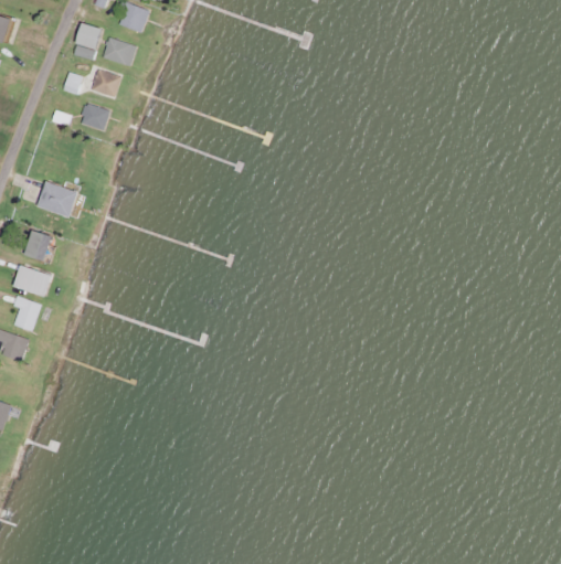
[(93,0),(92,4),(101,9),(105,0),(93,0)]
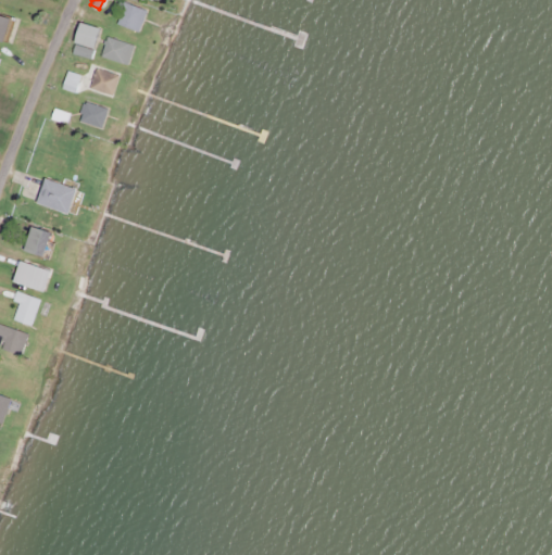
[(138,32),(145,9),(122,3),(116,26),(138,32)]
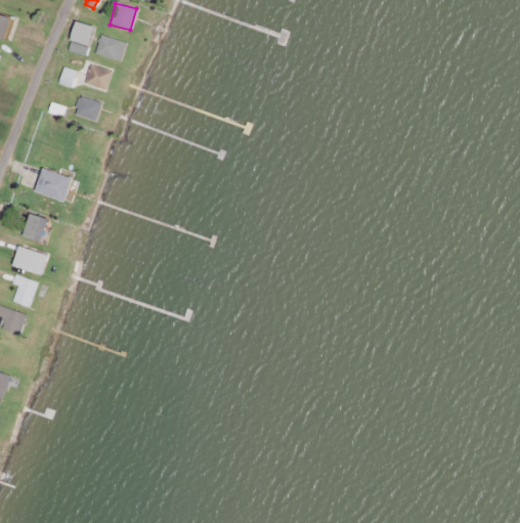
[(0,39),(6,41),(13,18),(0,13),(0,39)]
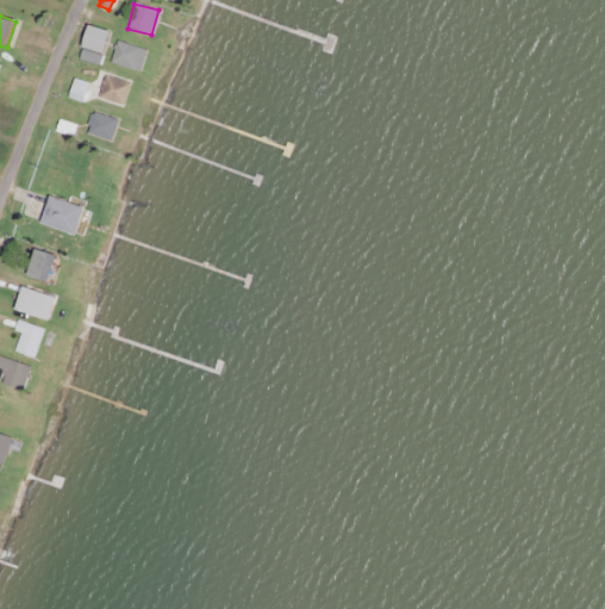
[(82,48),(104,55),(111,31),(88,25),(82,48)]
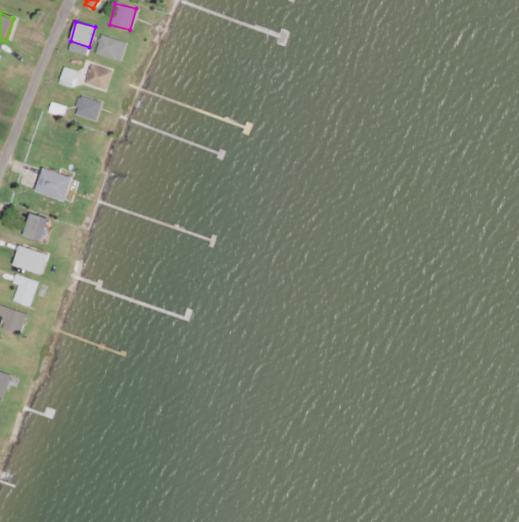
[(93,54),(119,62),(125,43),(99,35),(93,54)]
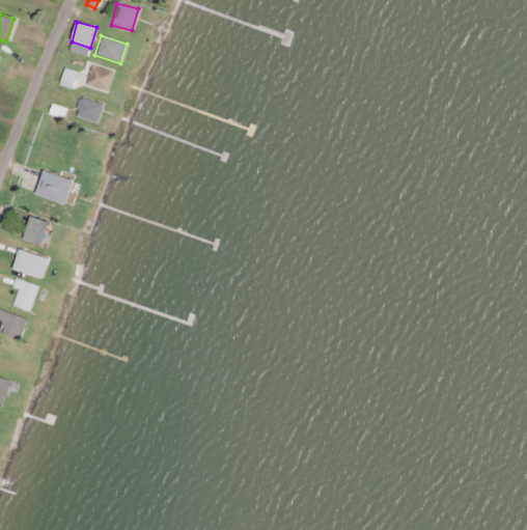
[(67,53),(87,57),(88,48),(70,44),(67,53)]
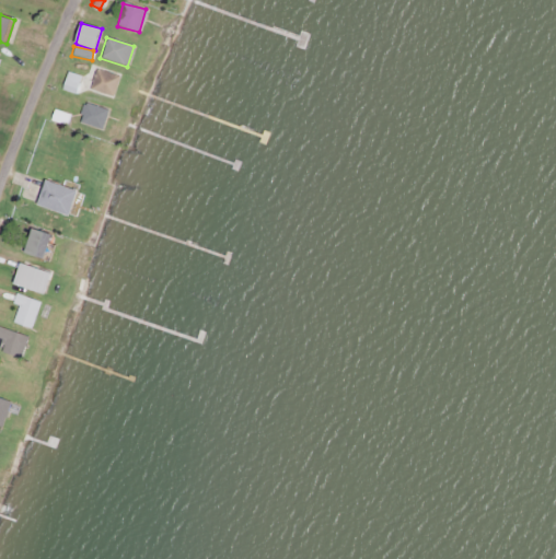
[(89,91),(113,96),(118,76),(94,69),(89,91)]
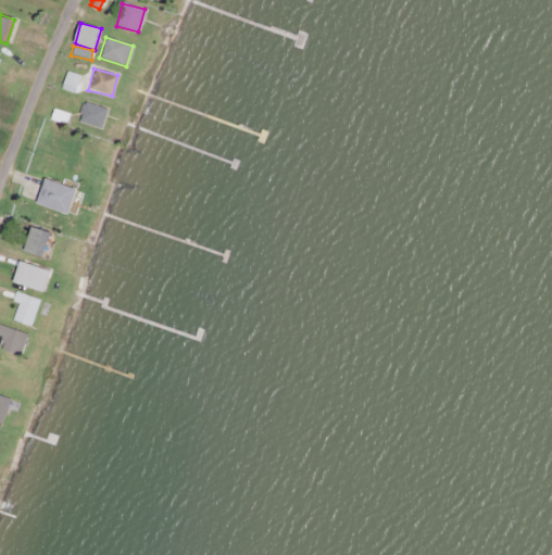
[(80,76),(66,72),(61,89),(75,93),(80,76)]
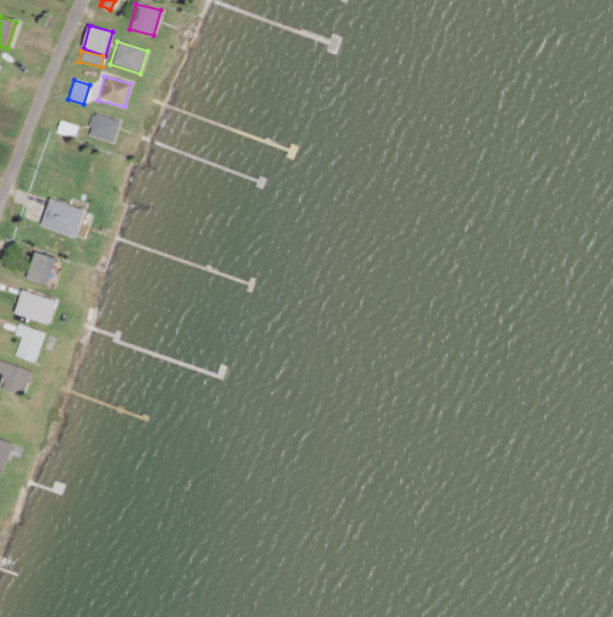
[(85,134),(112,144),(118,122),(92,114),(85,134)]
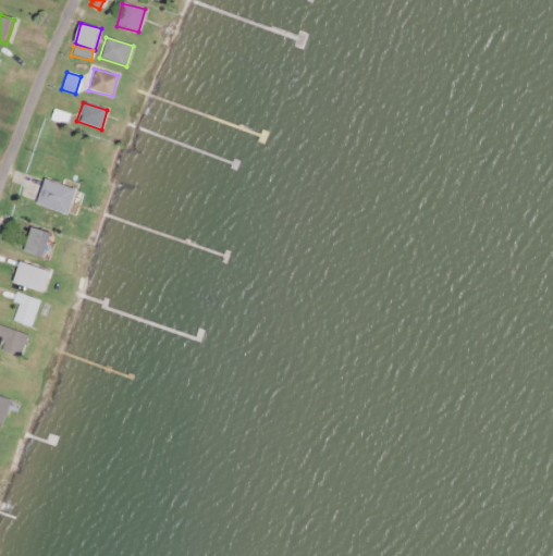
[(70,214),(77,189),(46,180),(37,205),(70,214)]
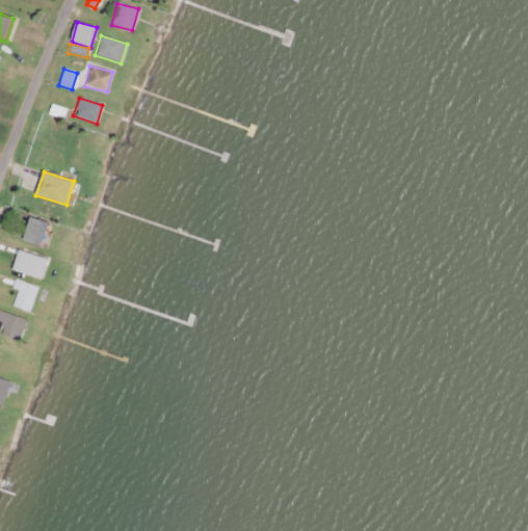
[(23,240),(42,246),(49,222),(30,217),(23,240)]
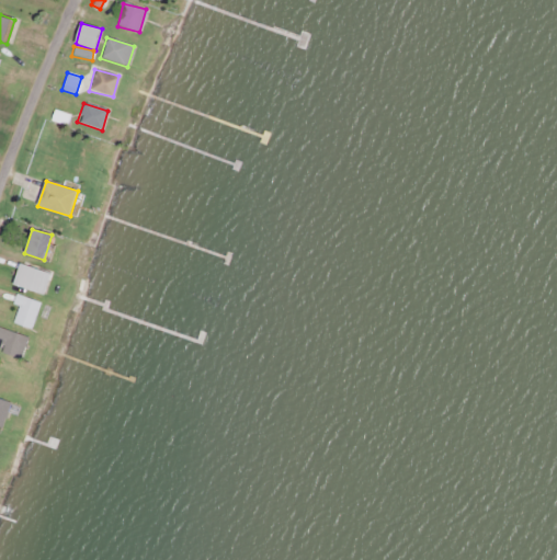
[(46,294),(52,272),(19,265),(14,286),(46,294)]
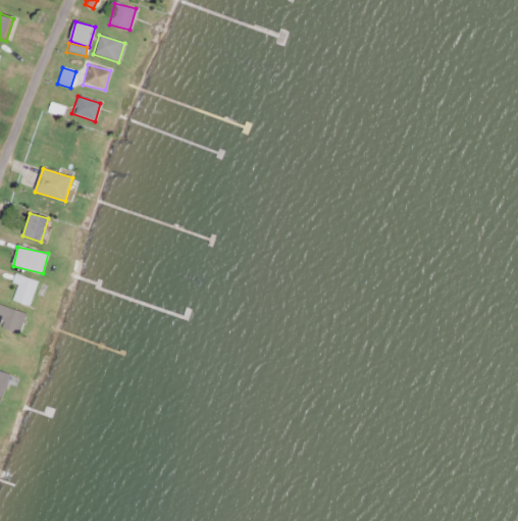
[(15,284),(10,301),(29,306),(37,280),(13,273),(10,283),(15,284)]
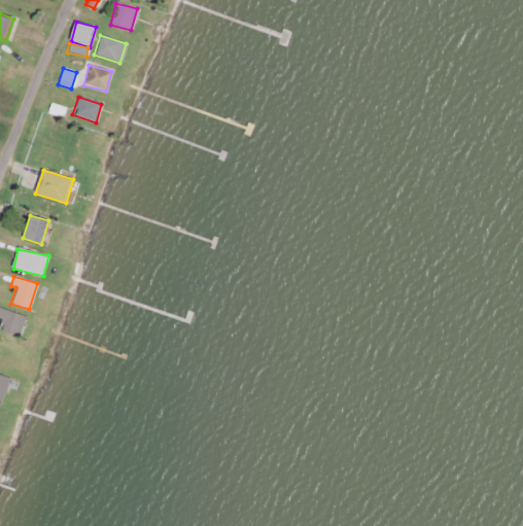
[(26,317),(0,308),(0,326),(1,326),(0,330),(19,338),(26,317)]
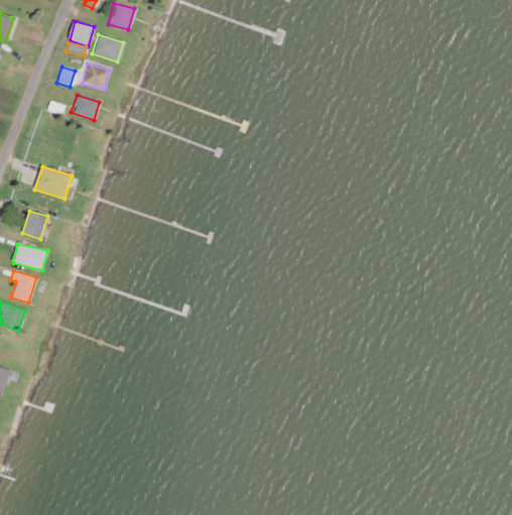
[(0,391),(2,392),(8,368),(0,365),(0,391)]
